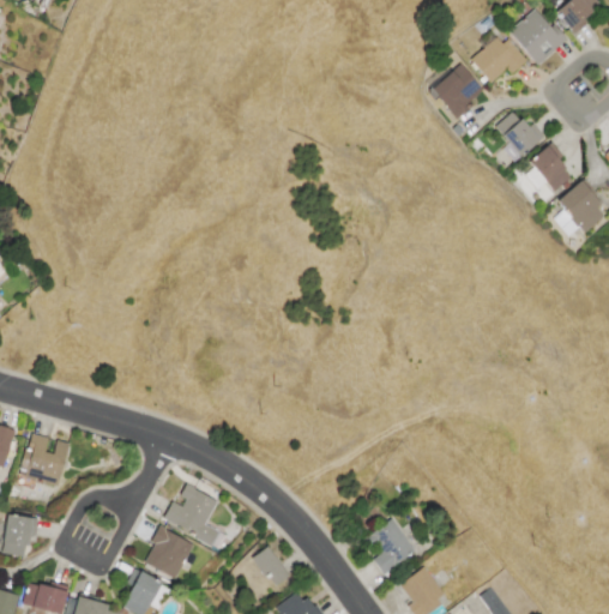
[(568,0),(555,12),(573,31),(603,5),(598,0),(568,0)]
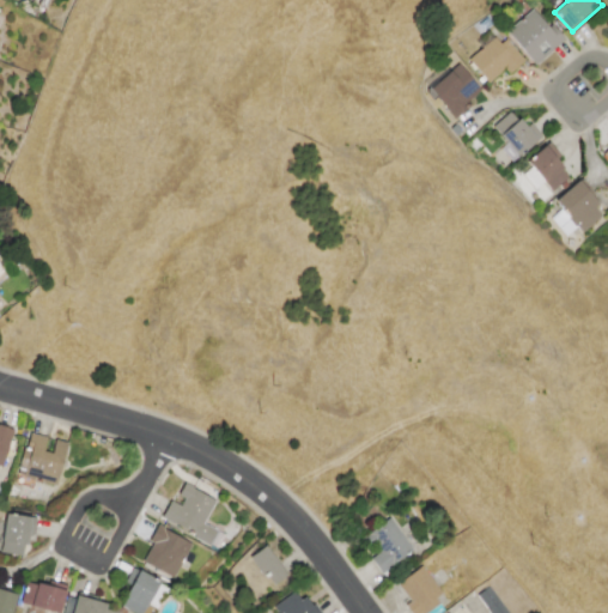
[(535,6),(508,31),(539,65),(565,40),(535,6)]
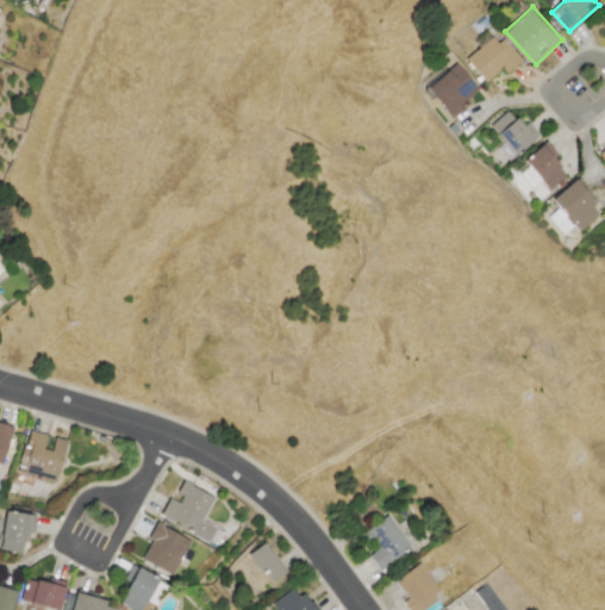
[(523,61),(497,32),(468,60),(490,82),(504,68),(510,74),(523,61)]
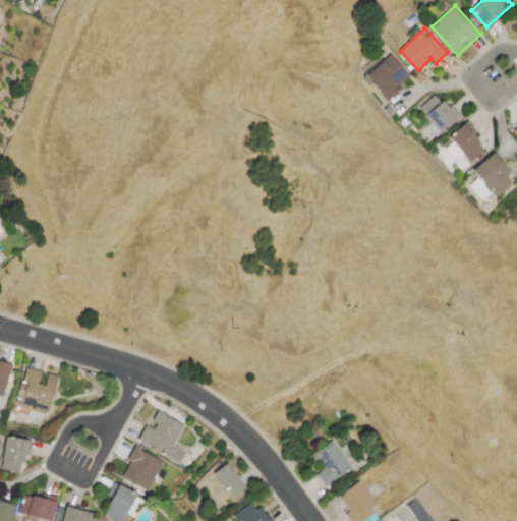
[(413,77),(392,54),(366,76),(389,100),(413,77)]
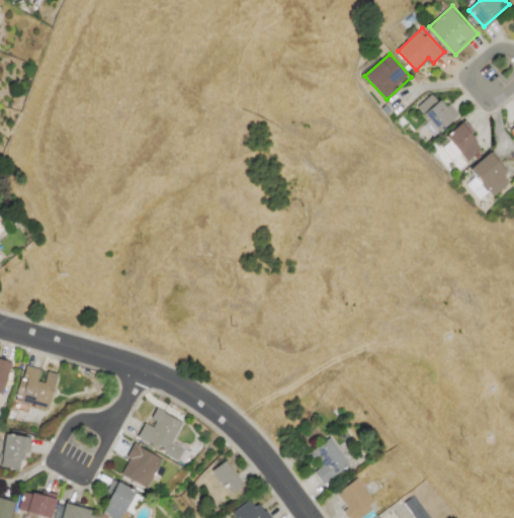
[(450,103),(446,107),(433,93),(418,107),(440,133),(460,114),(450,103)]
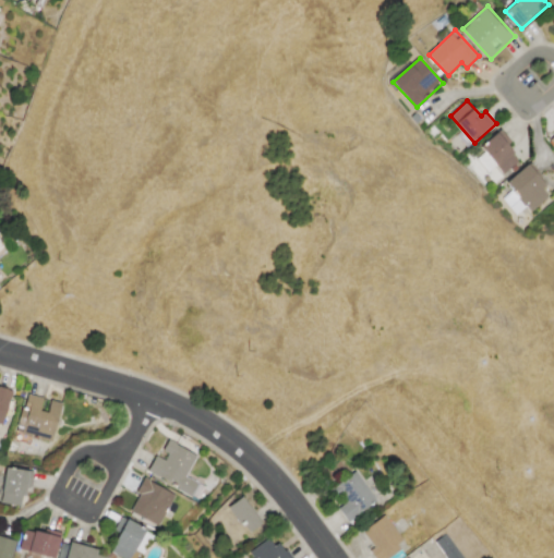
[(522,160),(509,144),(513,141),(503,129),(482,146),(505,174),(522,160)]
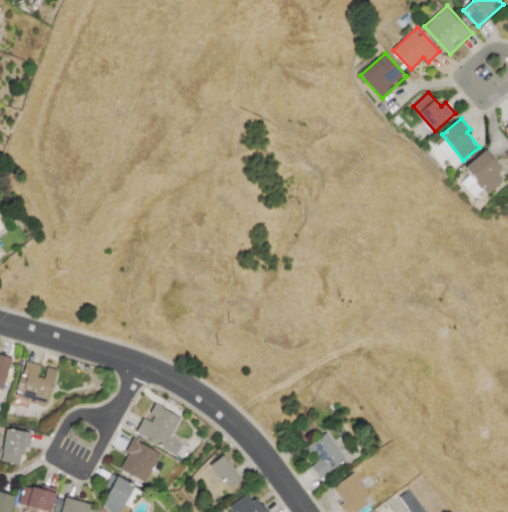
[(507,178),(487,150),(466,165),(487,194),(507,180),(507,178)]
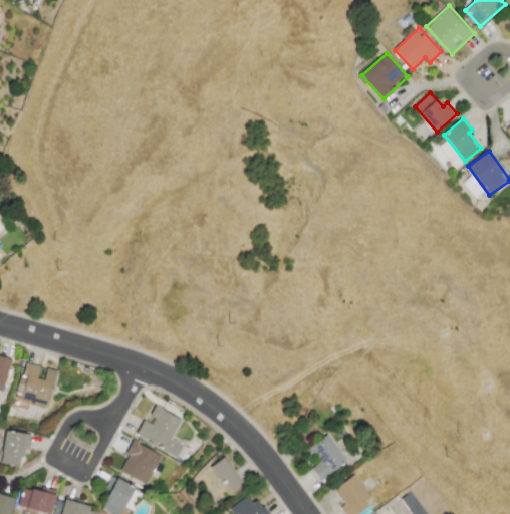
[(0,389),(6,391),(13,358),(0,355),(0,389)]
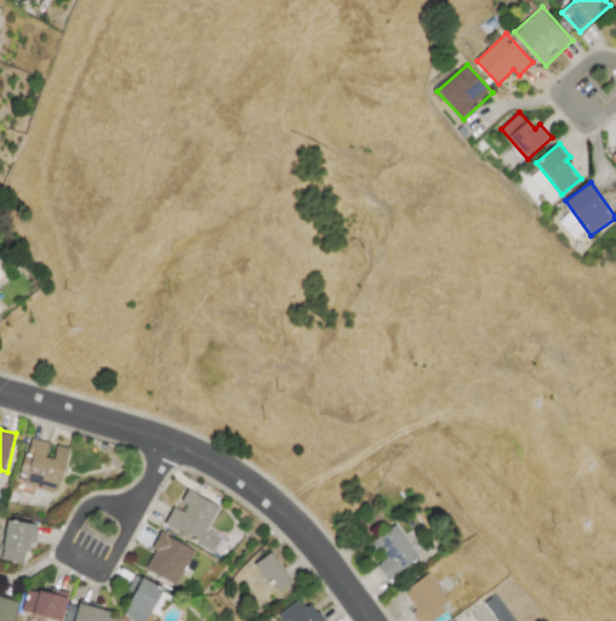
[(61,491),(72,449),(58,445),(56,459),(47,456),(51,443),(32,438),(21,482),(61,491)]
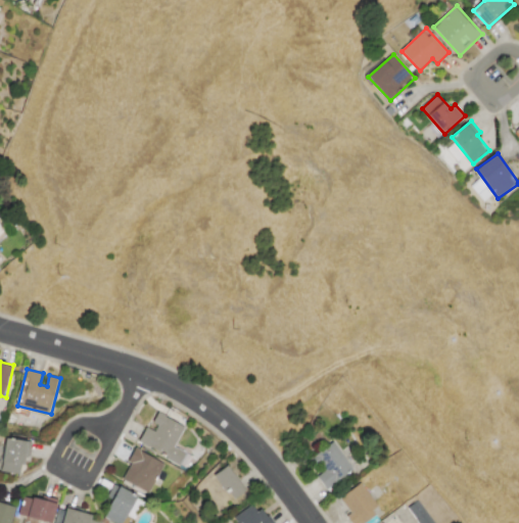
[(177,446),(187,424),(160,414),(154,430),(147,427),(140,444),(184,463),(188,452),(177,446)]
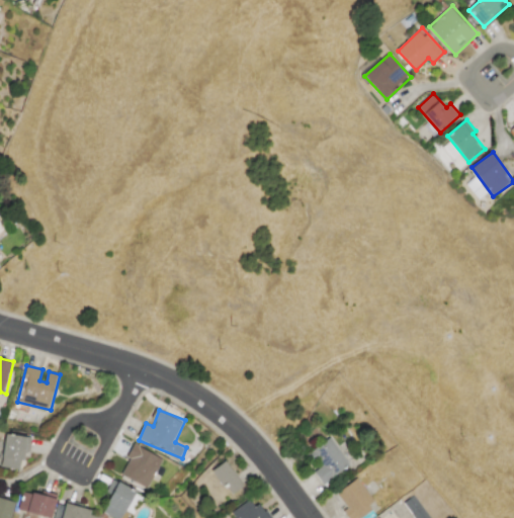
[(22,469),(25,451),(30,452),(32,437),(6,434),(2,466),(22,469)]
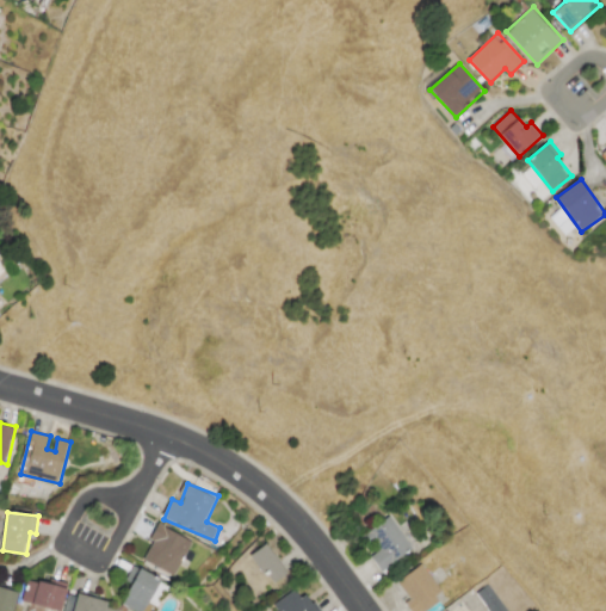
[(378,551),(372,556),(384,571),(415,545),(389,513),(364,535),(378,551)]
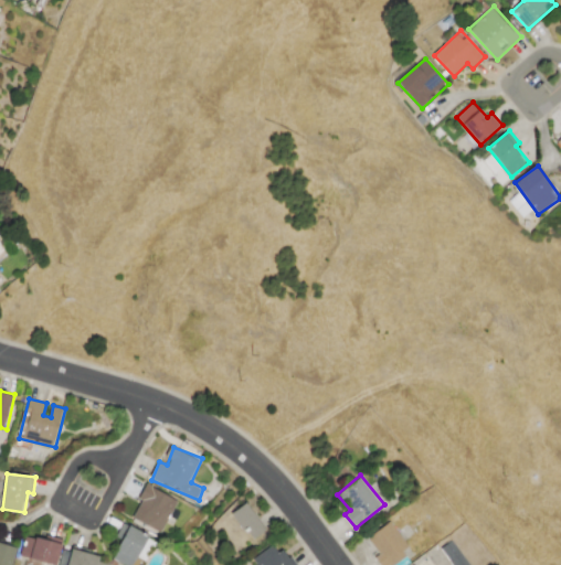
[(165,532),(180,499),(149,484),(134,518),(165,532)]
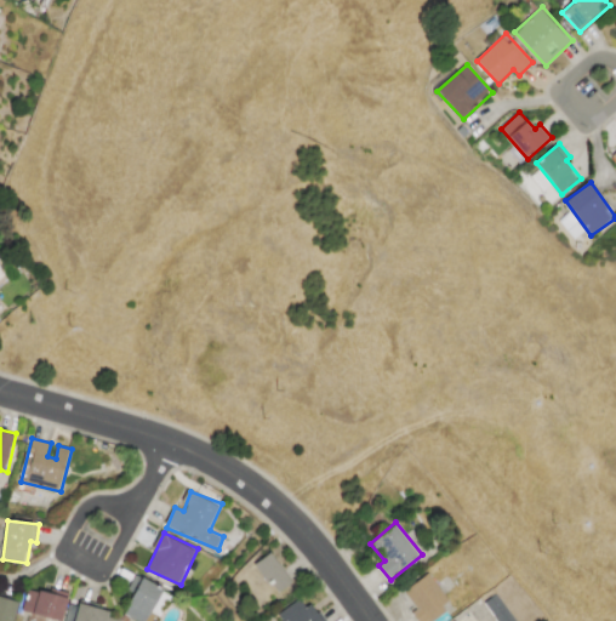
[(295,581),(271,553),(256,565),(280,593),(295,581)]
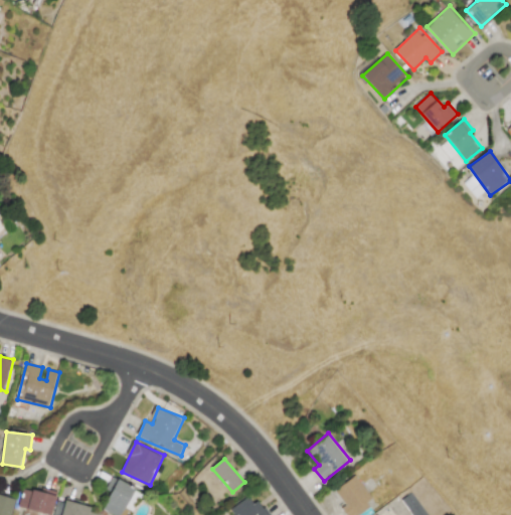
[(336,489),(347,505),(344,507),(349,514),(370,514),(375,512),(368,502),(373,498),(358,475),(336,489)]
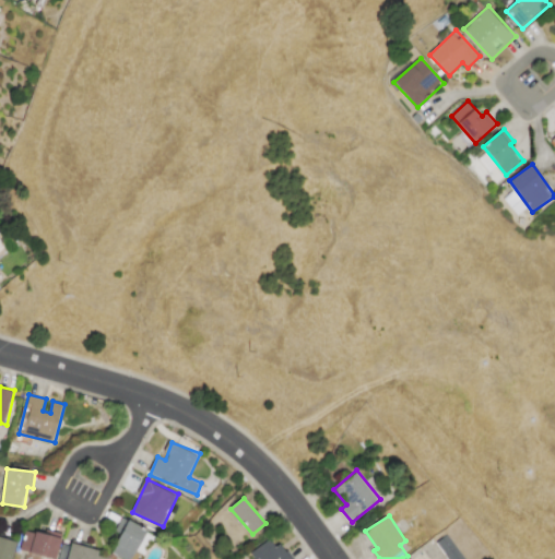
[(114,554),(126,558),(134,558),(148,527),(127,520),(114,554)]
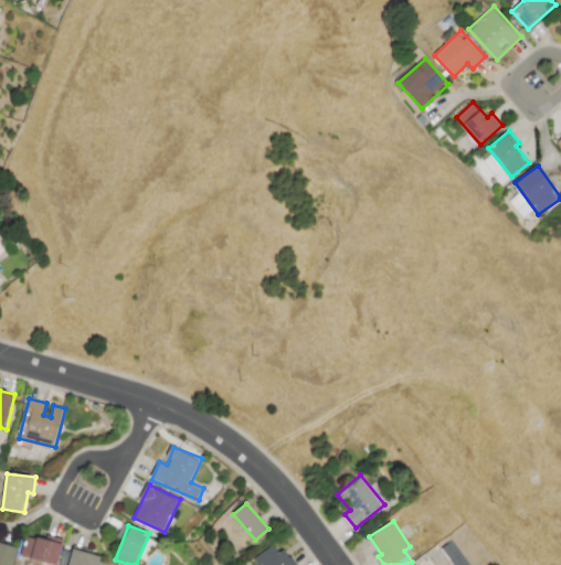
[(57,564),(64,539),(48,534),(46,540),(36,536),(31,558),(57,564)]
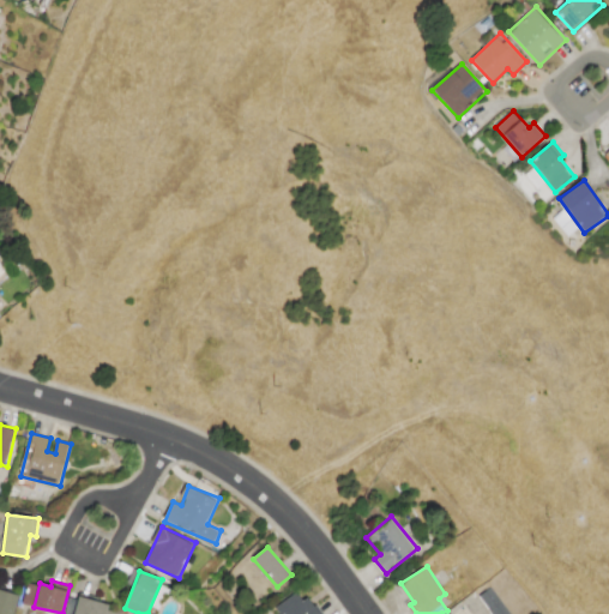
[(494,613),(514,613),(494,587),(481,595),(494,613)]
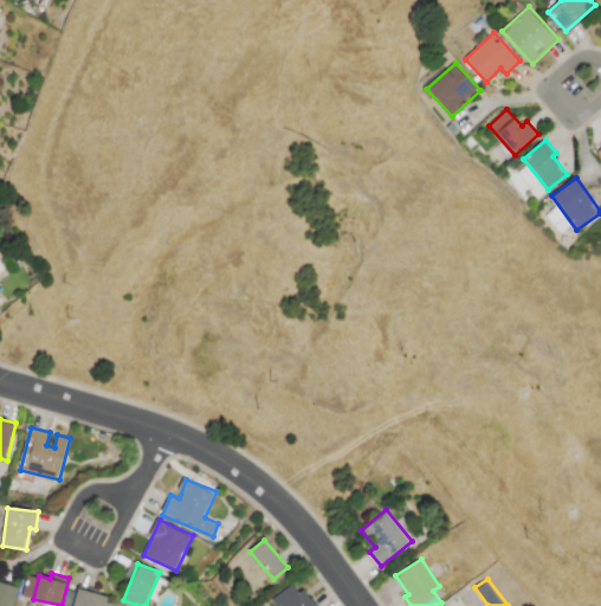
[(272,600),(276,605),(316,605),(298,580),(272,600)]
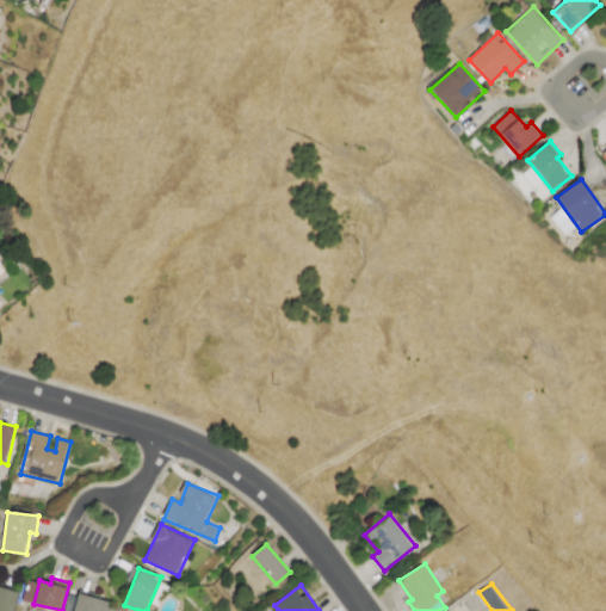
[(0,610),(14,610),(19,591),(0,586),(0,610)]
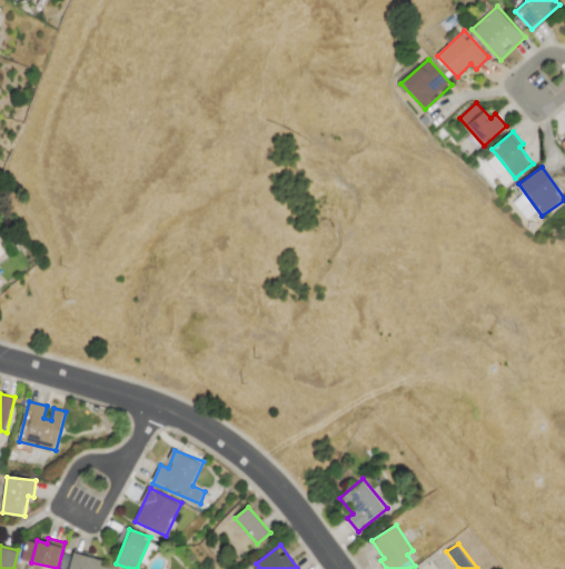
[(75,549),(68,568),(109,568),(110,568),(100,565),(102,558),(75,549)]
